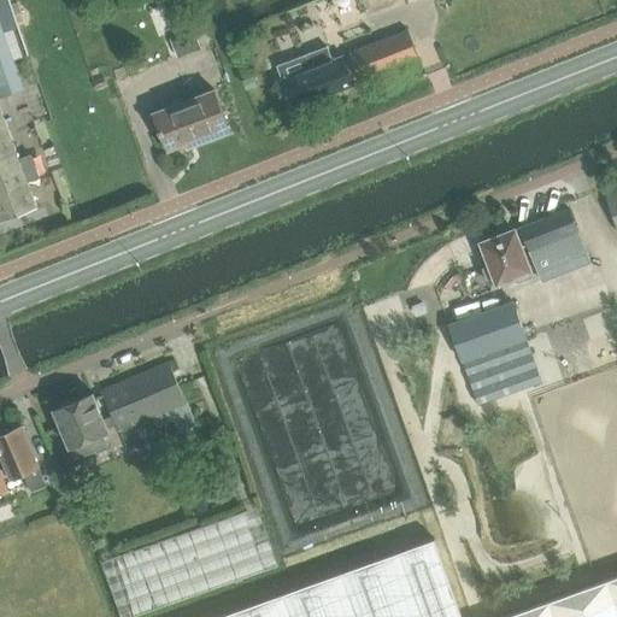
[(10,0),(0,0),(0,90),(3,98),(24,90),(13,60),(29,56),(22,33),(13,9),(10,0)]
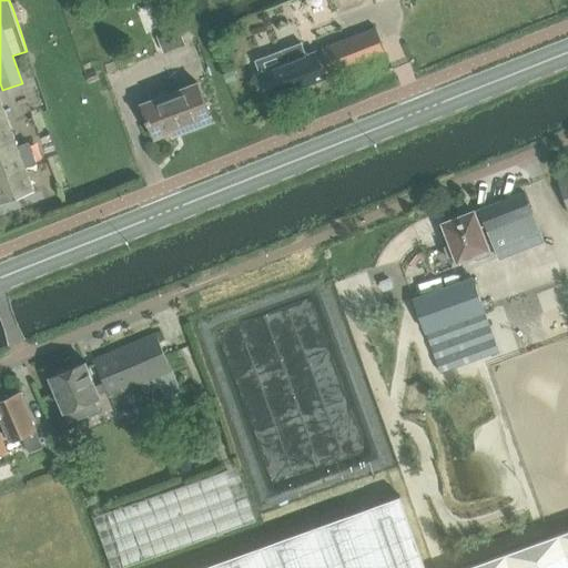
[(164,53),(186,44),(180,27),(158,34),(164,53)]
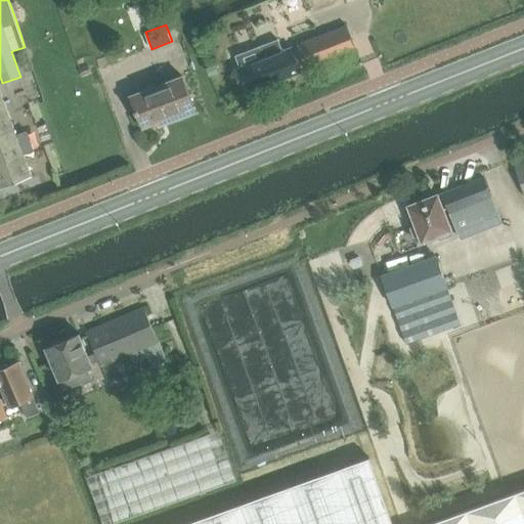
[(318,36),(297,45),(307,70),(355,50),(346,26),(318,36)]
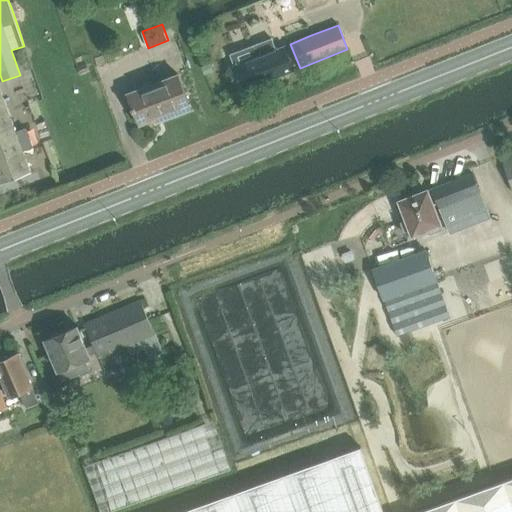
[(276,50),(272,39),(230,54),(235,66),(234,67),(243,90),(294,70),(285,47),(276,50)]
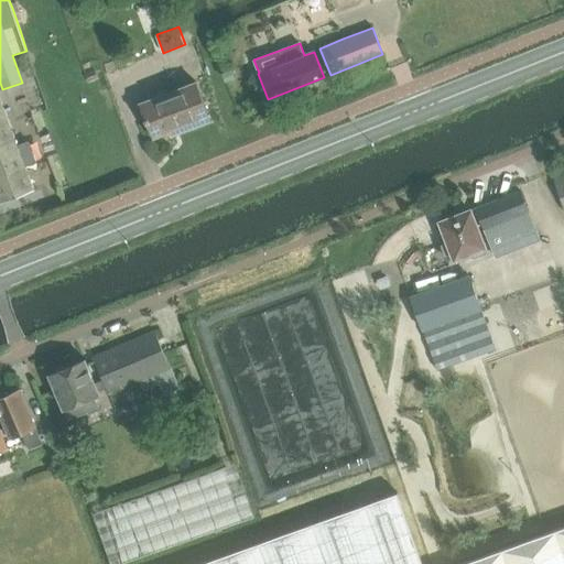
[(226,73),(229,80),(239,76),(236,68),(226,73)]
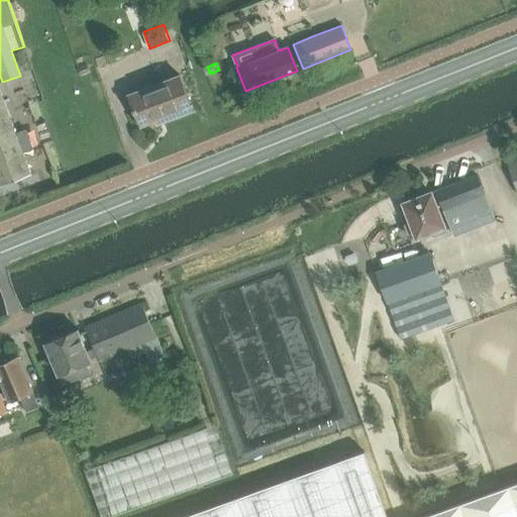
[(88,65),(79,69),(82,77),(91,73),(88,65)]
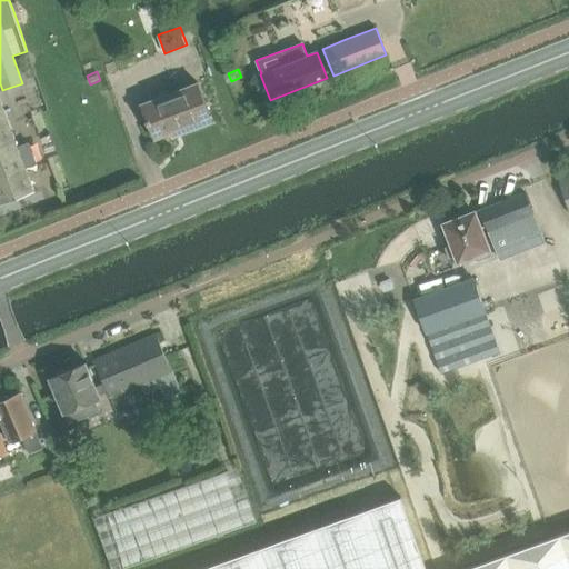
[(147,121),(148,126),(149,125),(155,139),(191,126),(193,130),(213,122),(198,82),(141,103),(148,120),(147,121)]
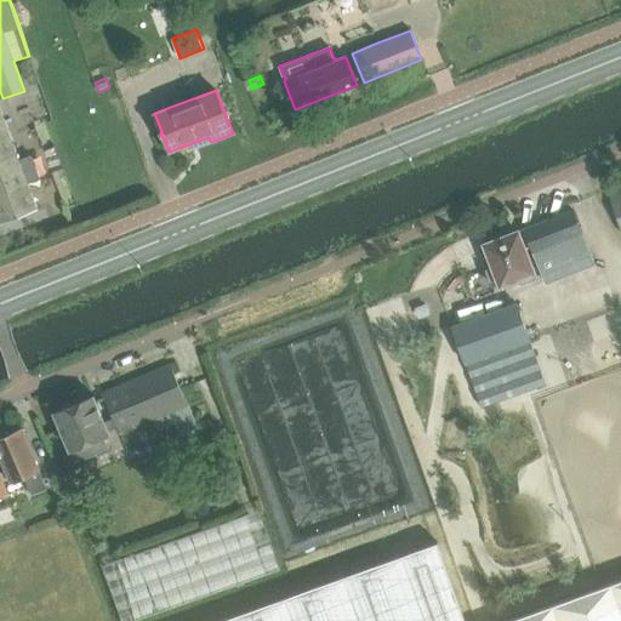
[(27,178),(38,175),(32,158),(21,161),(0,106),(0,218),(1,221),(38,208),(27,178)]
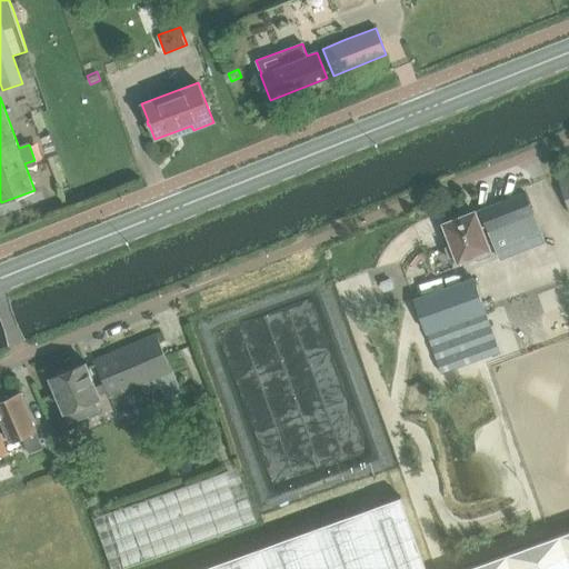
[(568,178),(559,182),(568,209),(568,178)]
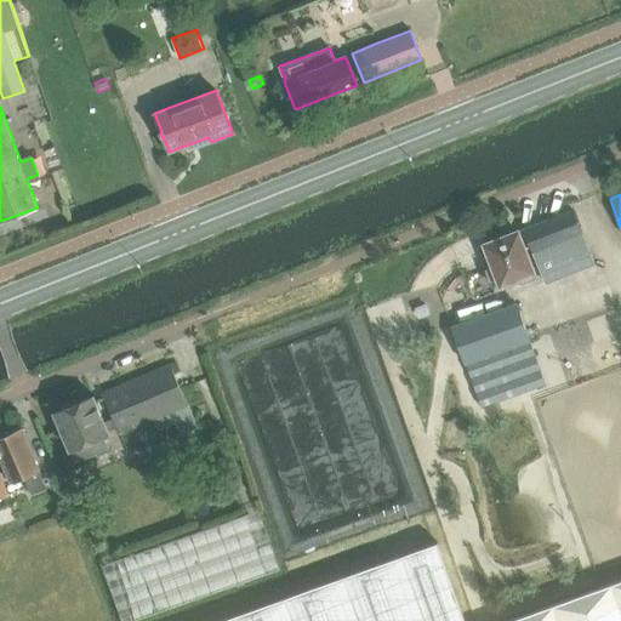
[(525,229),(535,256),(553,250),(563,277),(594,265),(573,211),(525,229)]
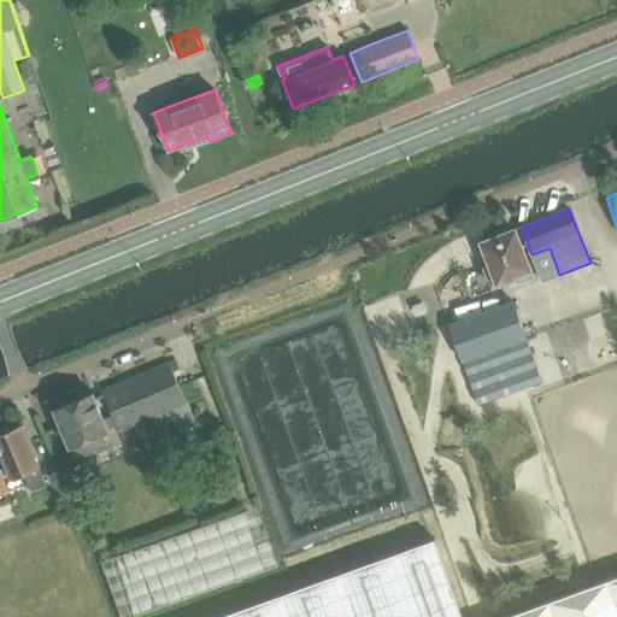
[(516,230),(499,236),(495,235),(489,238),(488,241),(482,244),(492,266),(485,270),(489,283),(498,281),(498,282),(517,275),(519,282),(534,276),(516,230)]
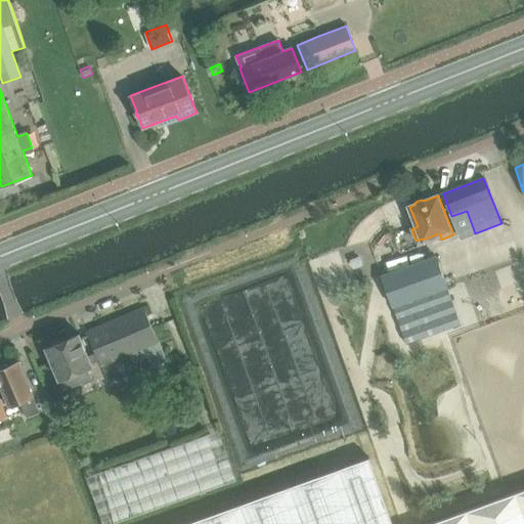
[(447,287),(436,256),(382,275),(393,306),(406,344),(461,324),(447,287)]
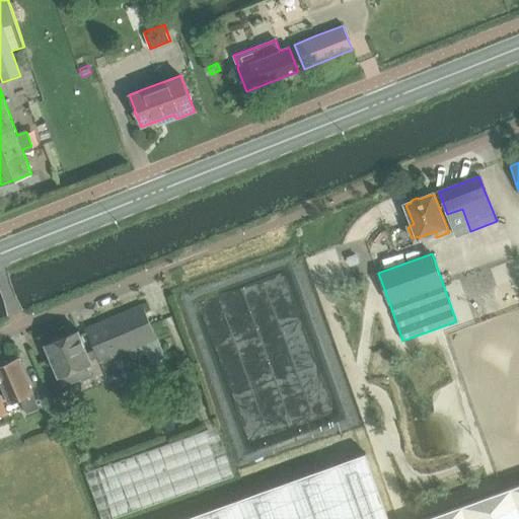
[(143,304),(86,327),(100,362),(157,338),(143,304)]
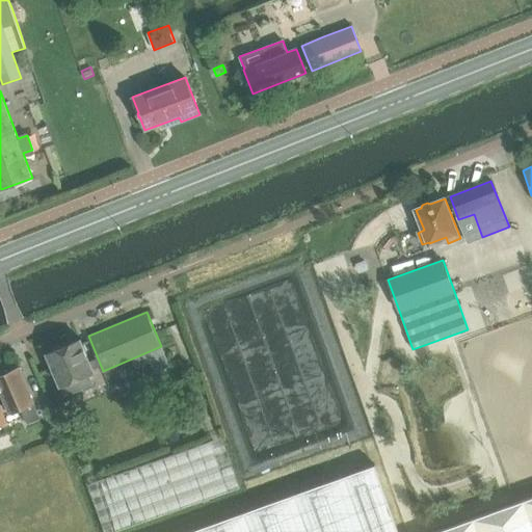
[(65,396),(95,383),(89,373),(95,371),(81,339),(48,353),(61,386),(60,386),(65,396)]
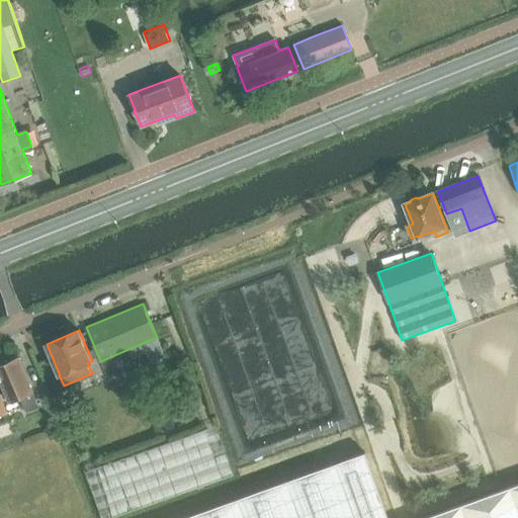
[(0,395),(0,394),(0,413),(7,411),(3,401),(8,399),(9,401),(20,397),(26,412),(39,407),(19,357),(0,364),(0,377),(6,392),(0,395)]
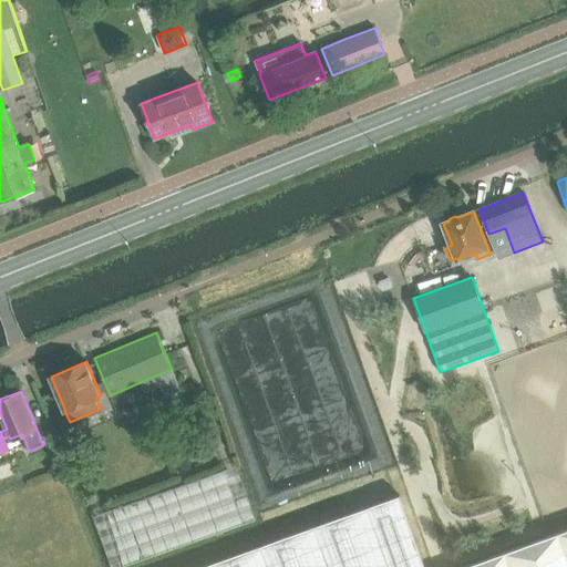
[(112,566),(123,566),(257,519),(237,465),(94,516),(112,566)]
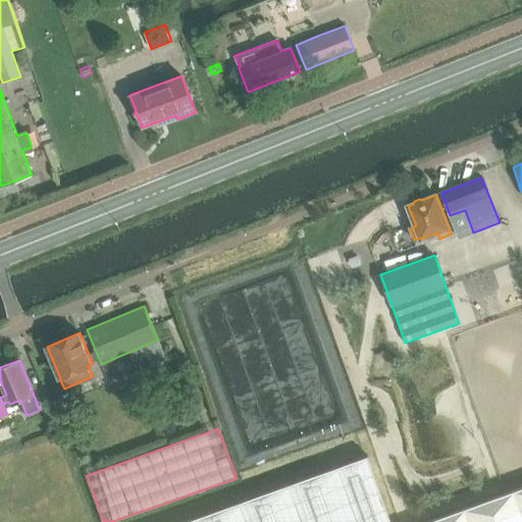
[(521,521),(521,487),(426,521),(392,521),(368,456),(181,521),(521,521)]
